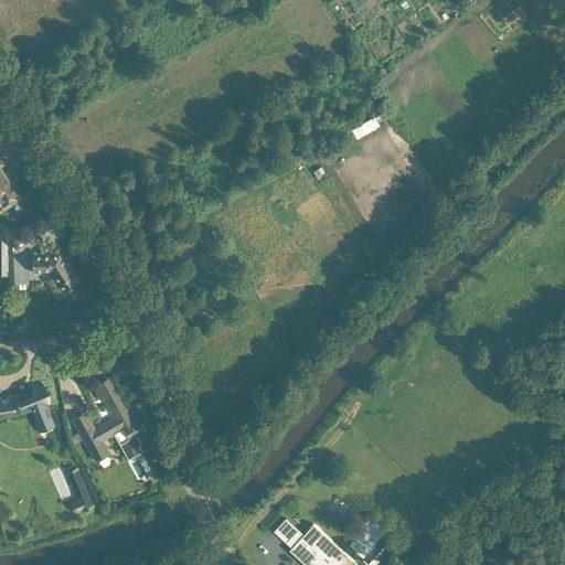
[(356,137),(381,126),(376,117),(352,127),(356,137)]
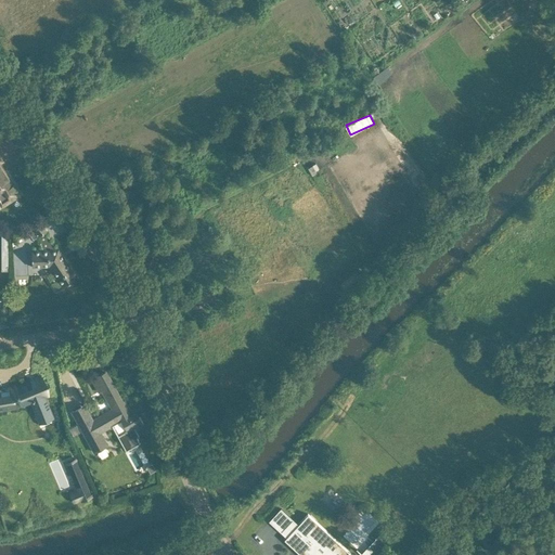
[(0,202),(2,205),(5,203),(7,204),(13,199),(13,197),(18,194),(16,191),(16,189),(13,183),(11,182),(0,165),(0,162),(2,160),(0,158),(0,202)]
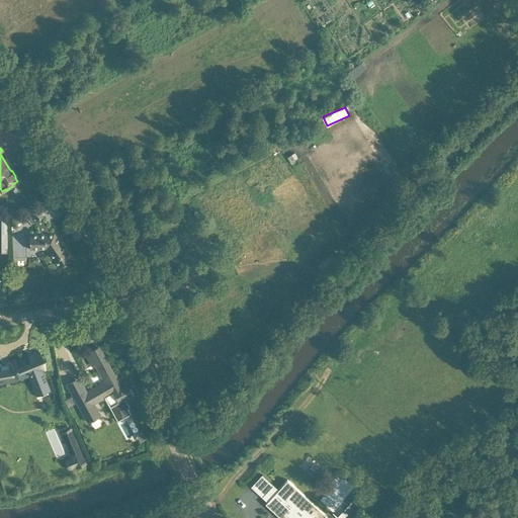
[(37,205),(24,213),(30,224),(35,221),(39,233),(29,233),(30,249),(46,248),(58,267),(71,258),(55,232),(52,232),(41,217),(44,216),(37,205)]
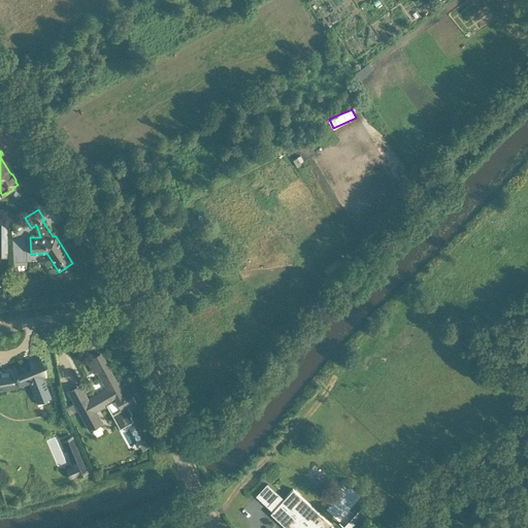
[(13,236),(13,262),(27,262),(27,236),(13,236)]
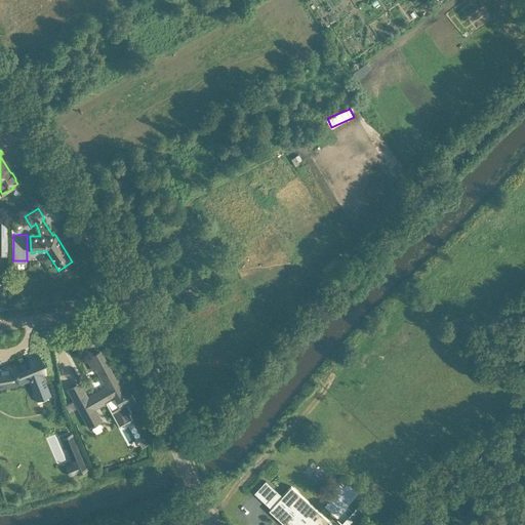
[(86,396),(74,402),(88,428),(101,420),(94,410),(107,403),(106,402),(107,402),(115,397),(117,400),(121,409),(125,407),(127,405),(134,402),(129,392),(123,396),(120,391),(123,390),(118,379),(116,380),(99,352),(87,359),(92,368),(93,370),(99,367),(109,386),(87,397),(86,396)]
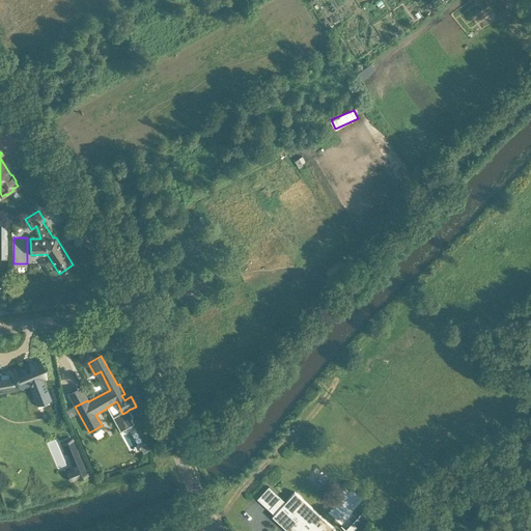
[(11,370),(0,371),(0,393),(6,392),(17,390),(21,388),(19,384),(30,380),(32,387),(36,386),(39,393),(36,395),(39,402),(51,398),(51,399),(52,399),(44,379),(46,379),(46,378),(45,378),(38,360),(38,359),(11,370)]
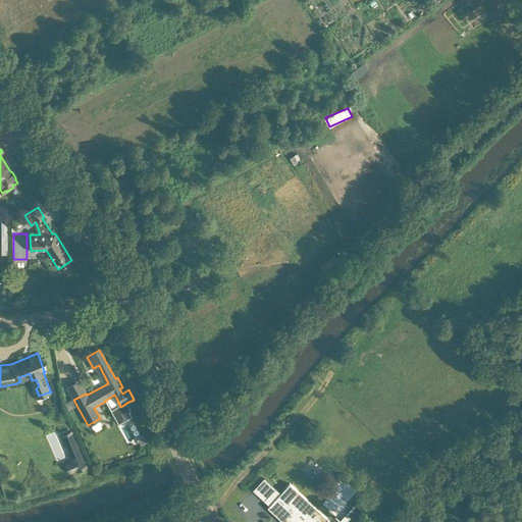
[(134,400),(126,403),(131,410),(138,406),(134,400)]
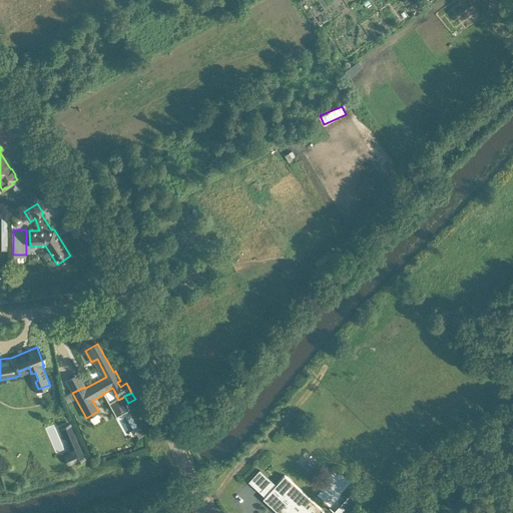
[(70,426),(61,429),(71,452),(75,461),(83,458),(84,459),(85,459),(84,457),(70,423),(69,424),(70,426)]
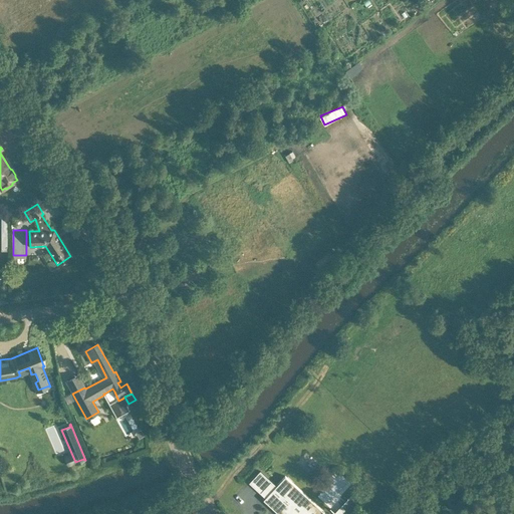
[(99,456),(97,450),(90,453),(92,459),(99,456)]
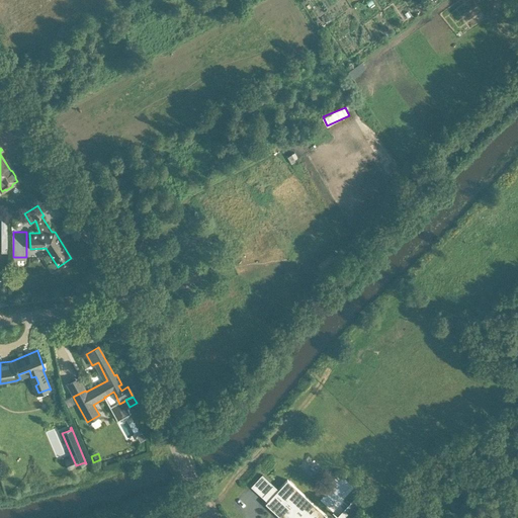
[(273,485),(262,497),(267,502),(265,503),(280,517),(325,517),(327,516),(326,515),(324,517),(295,491),(296,490),(294,488),(288,495),(280,488),(278,490),(273,485)]
